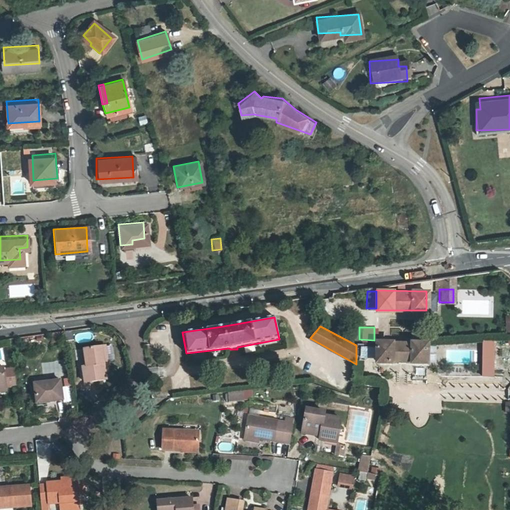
[(492,340),(482,340),(481,373),(492,373),(492,340)]
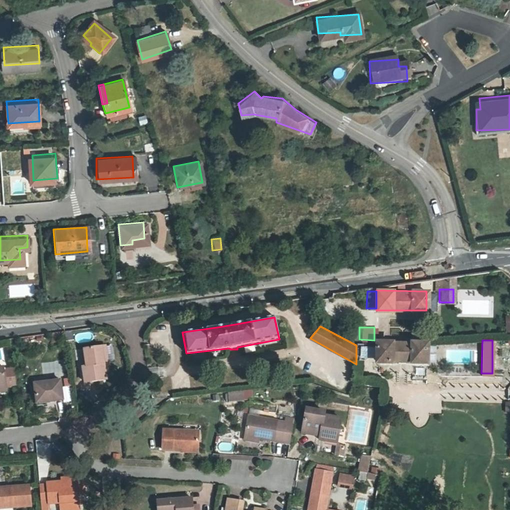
[(425,342),(375,342),(375,362),(425,362),(425,342)]
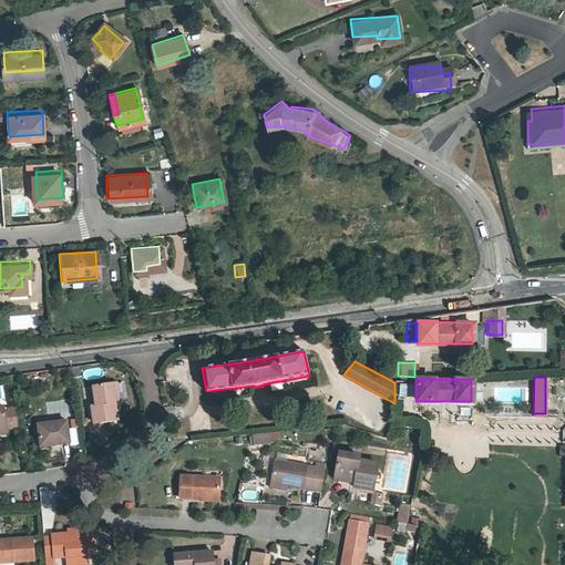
[(93,404),(90,404),(92,422),(115,420),(114,410),(114,402),(117,401),(115,381),(91,384),(93,404)]
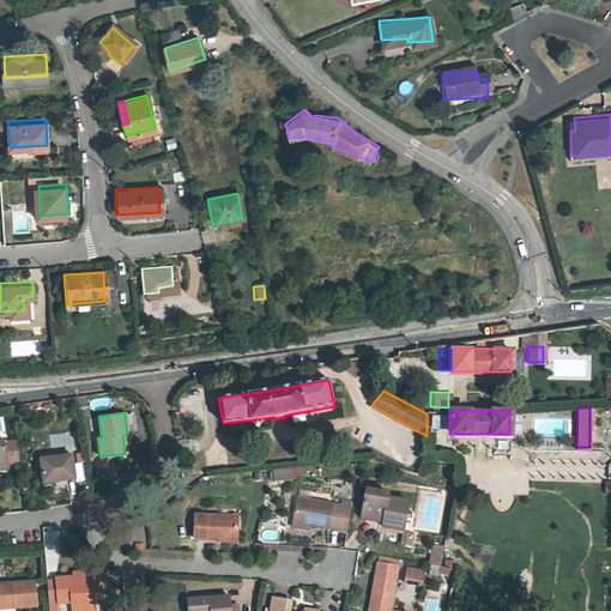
[(72,455),(41,459),(43,483),(74,478),(72,455)]
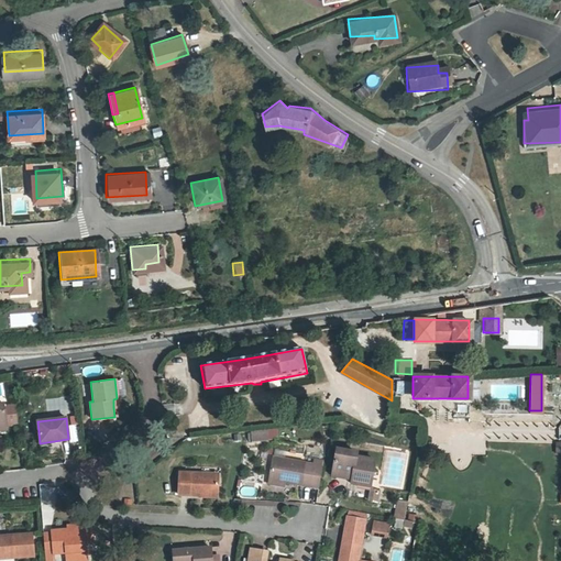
[(246,429),(248,440),(265,439),(264,428),(246,429)]
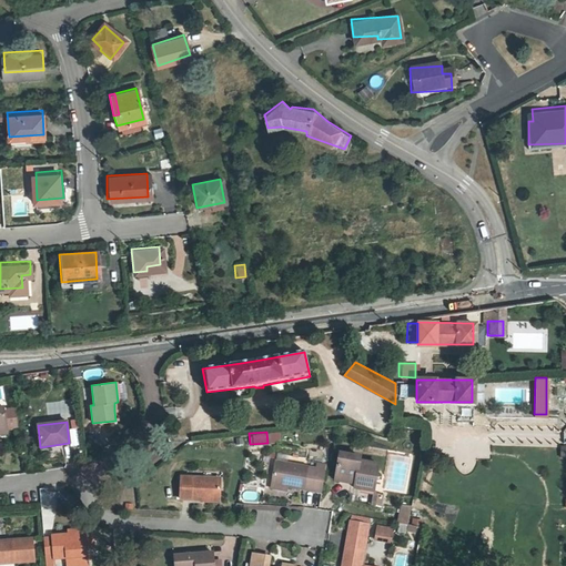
[(357,476),(356,482),(355,485),(374,488),(380,463),(361,458),(361,455),(341,451),(336,472),(357,476)]
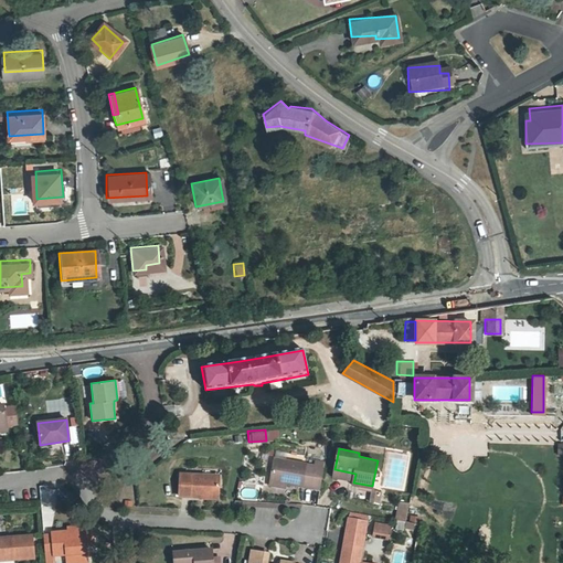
[(306,463),(275,457),(272,479),(286,482),(320,487),(325,460),(316,458),(315,464),(306,463)]
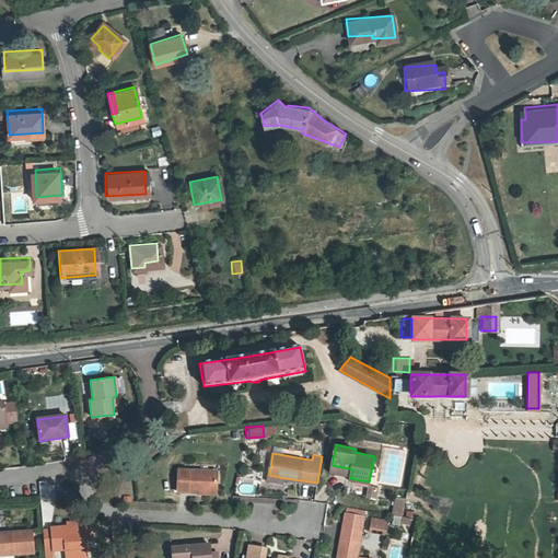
[(330,471),(351,475),(352,469),(332,465),(330,471)]
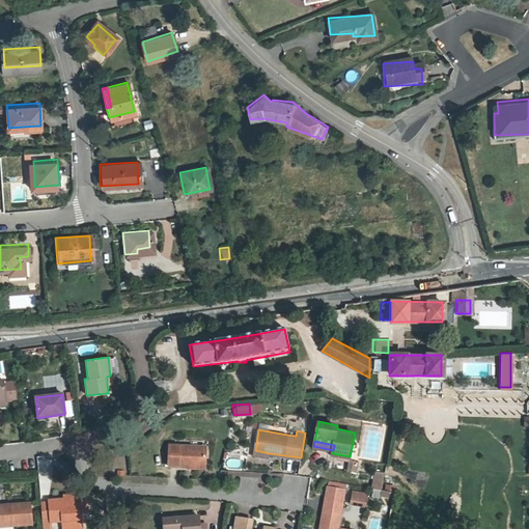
[(170,445),(169,466),(189,466),(189,465),(204,465),(205,445),(170,445)]
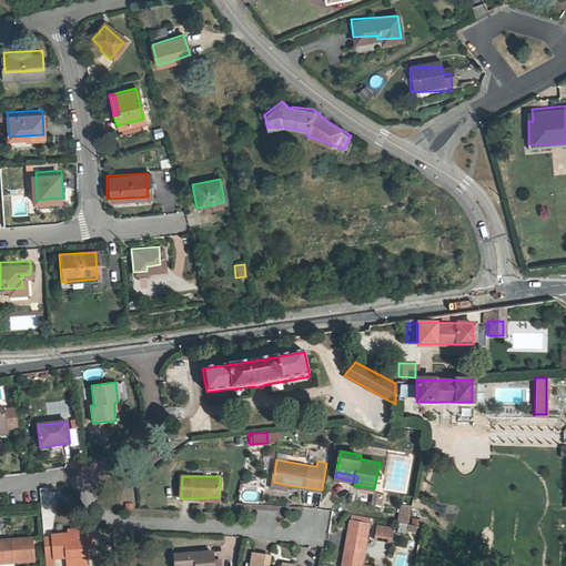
[(377,505),(380,492),(369,491),(367,504),(377,505)]
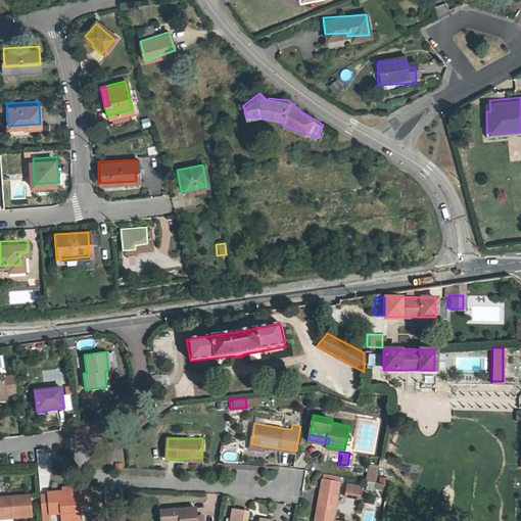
[(369,465),(367,481),(376,483),(379,467),(369,465)]
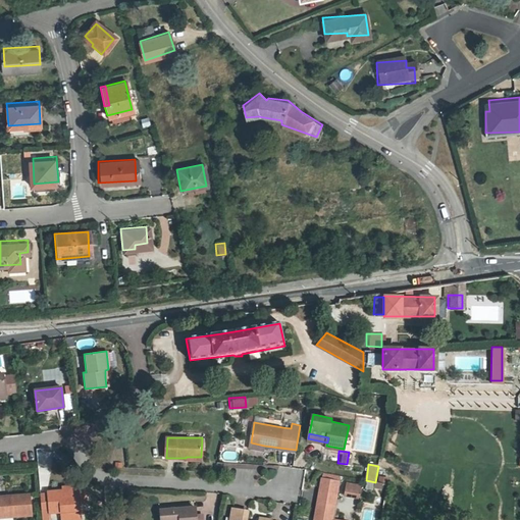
[(340,475),(322,472),(321,477),(339,480),(340,475)]
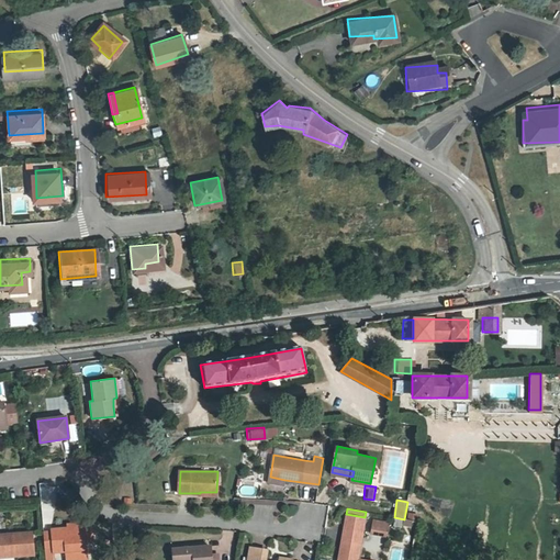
[(346,514),(343,535),(361,538),(365,517),(346,514)]
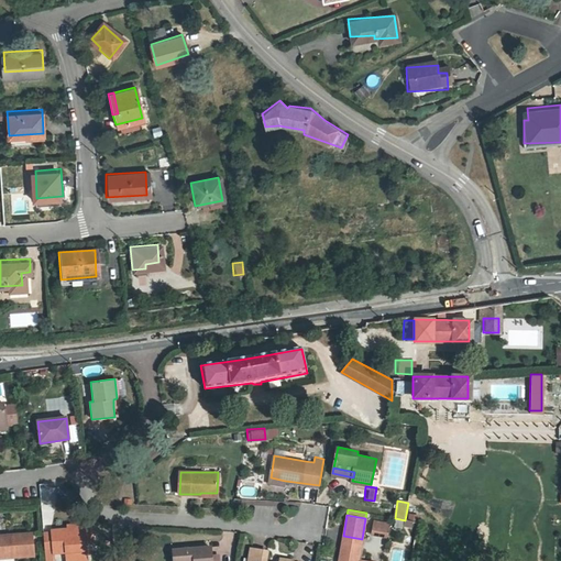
[(372,530),(386,534),(388,523),(374,520),(372,530)]
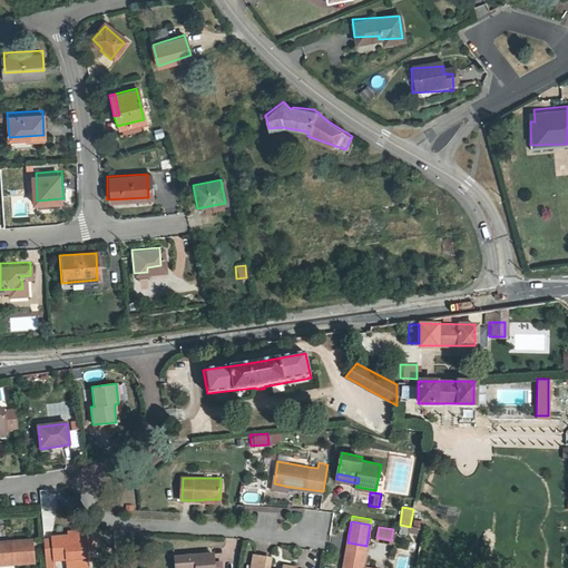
[(85,531),(69,532),(51,535),(51,536),(42,537),(45,555),(52,555),(52,556),(54,556),(66,555),(87,554),(86,546),(85,531)]
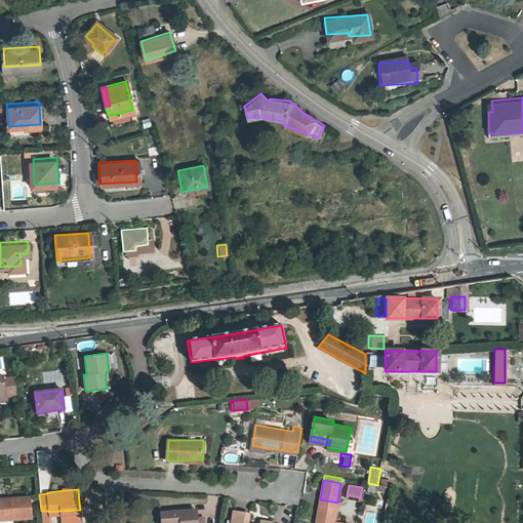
[(0,512),(11,511),(11,517),(31,515),(29,495),(0,497),(0,512)]
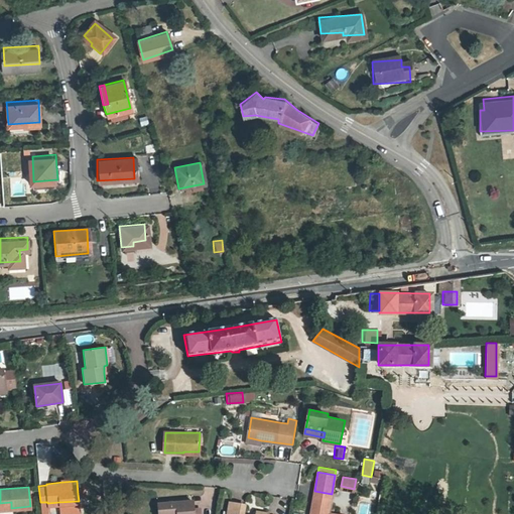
[(314,491),(313,497),(331,500),(332,494),(314,491)]
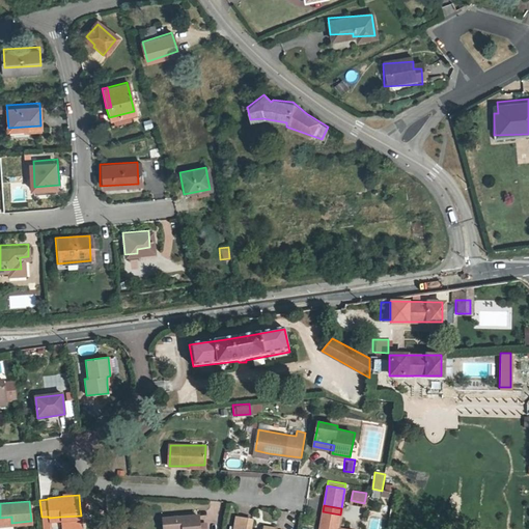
[(319,528),(346,528),(338,527),(340,514),(323,511),(319,528)]
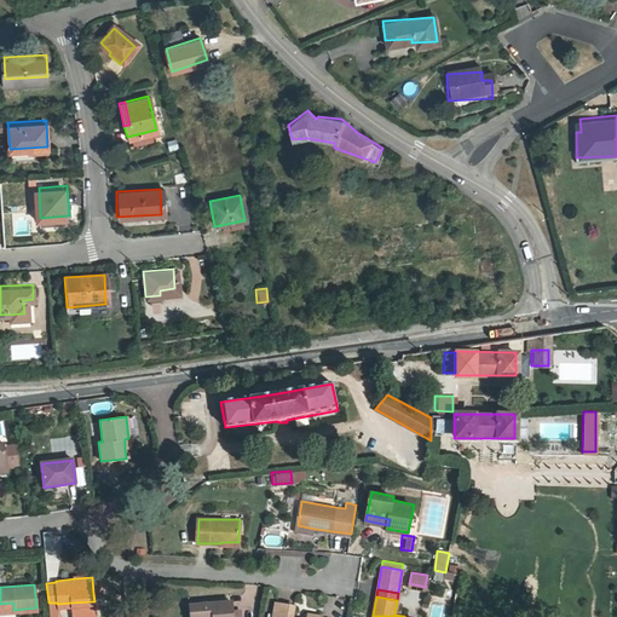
[(94,601),(71,603),(73,616),(96,613),(94,601)]
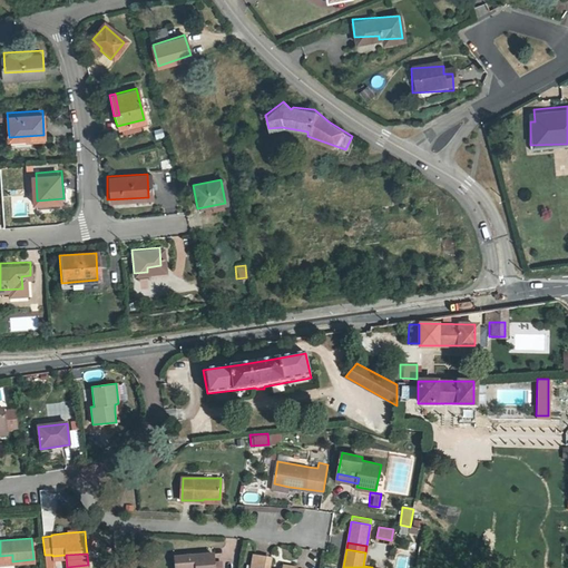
[(394,554),(393,567),(405,567),(407,555),(394,554)]
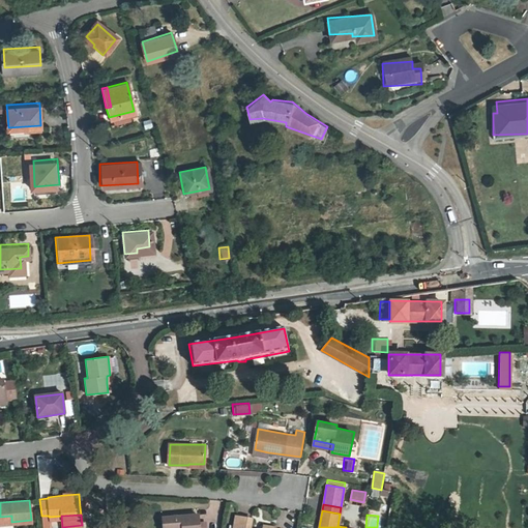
[(49,516),(41,516),(42,527),(51,527),(50,517),(49,517),(49,516)]
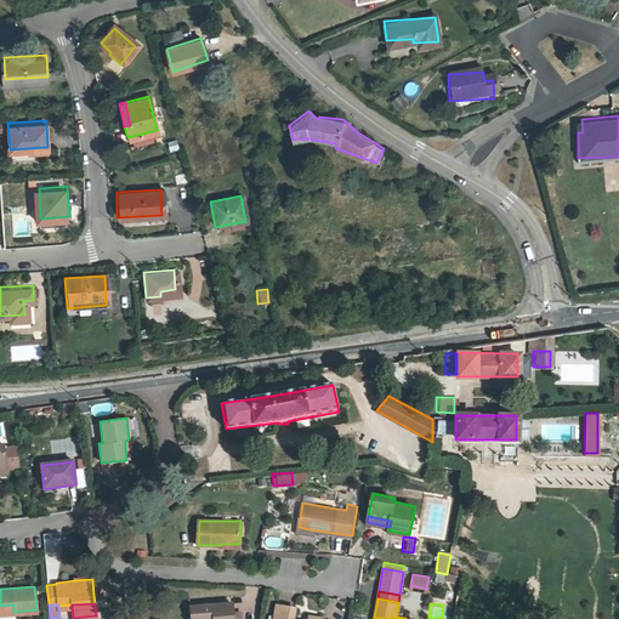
[(189,608),(189,618),(233,618),(233,613),(233,605),(189,608)]
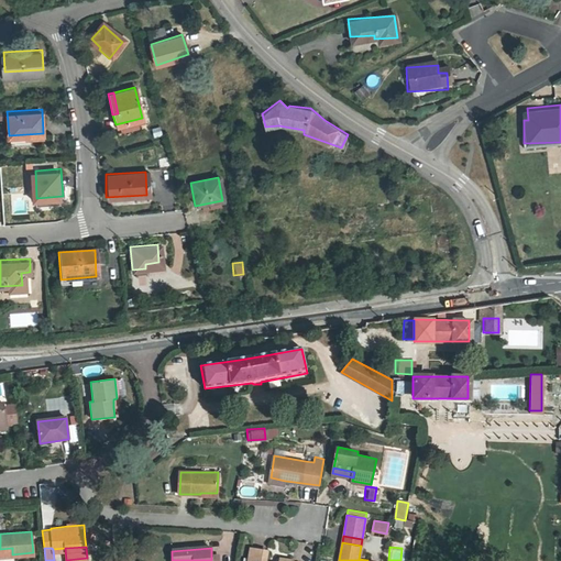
[(263,560),(266,552),(250,549),(246,560),(284,560),(278,560),(277,560),(263,560)]
